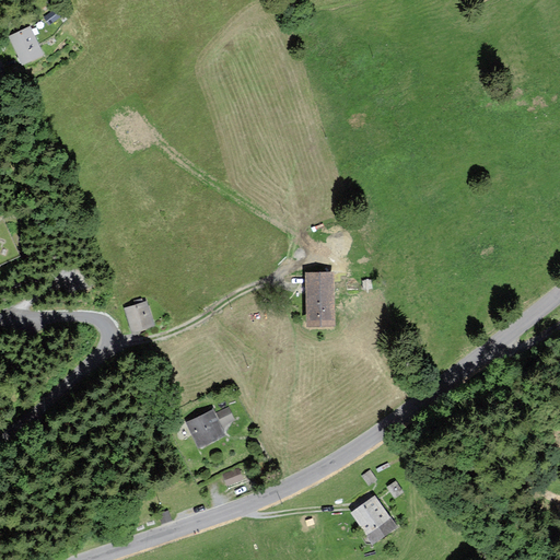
[(31,27),(11,36),(23,63),(43,55),(31,27)]
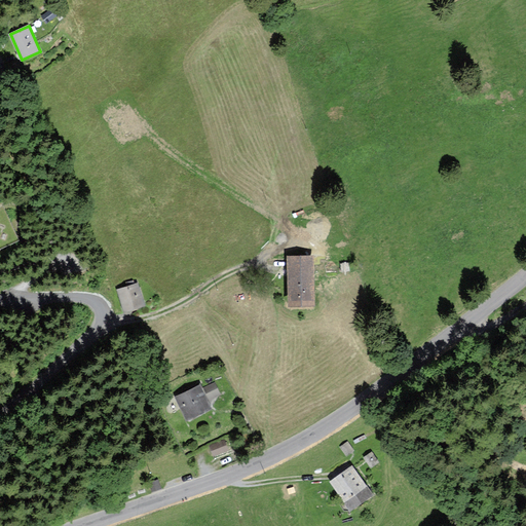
[(312,257),(289,258),(291,304),(313,304),(312,257)]
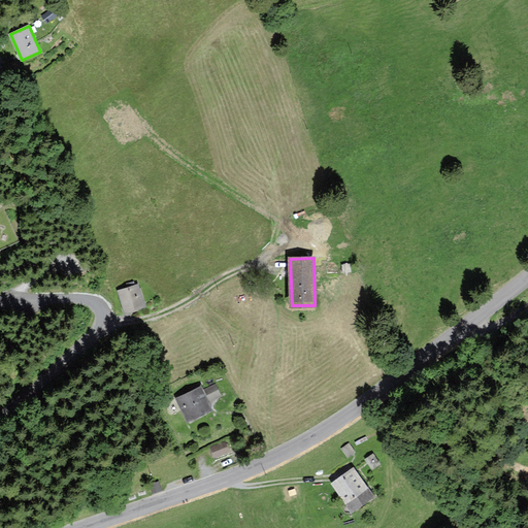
[(143,308),(137,285),(118,290),(125,314),(143,308)]
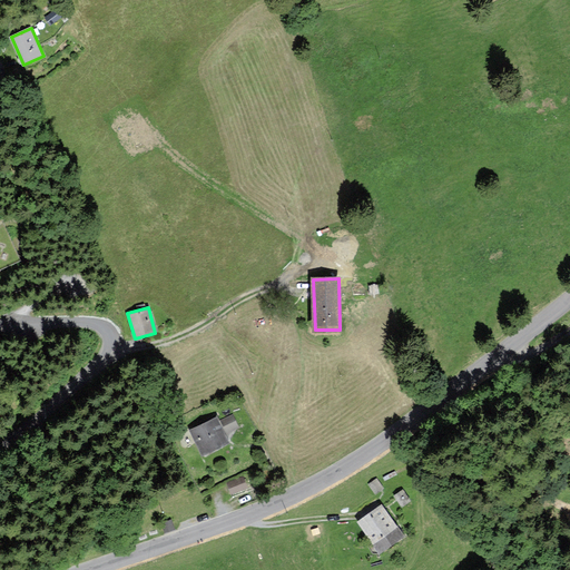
[(226,431),(239,425),(235,412),(220,418),(226,431)]
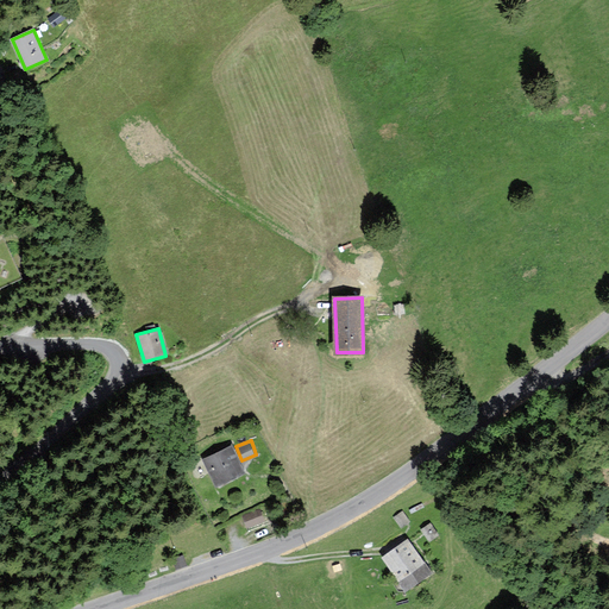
[(231,447),(205,459),(217,484),(243,472),(231,447)]
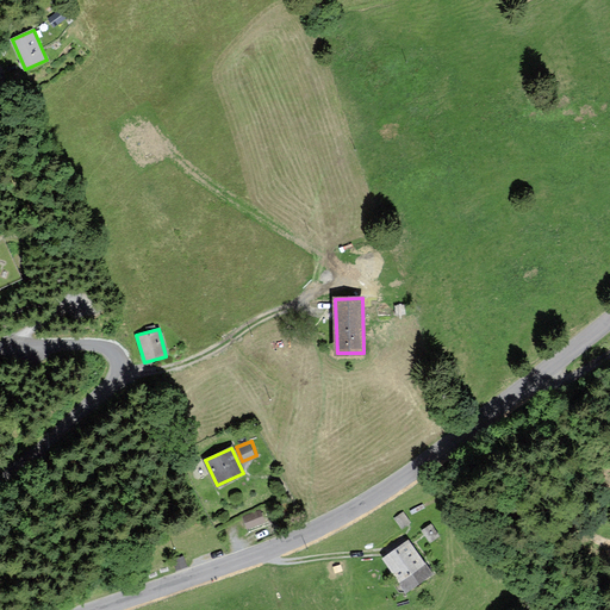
[(260,511),(244,517),(249,528),(263,521),(260,511)]
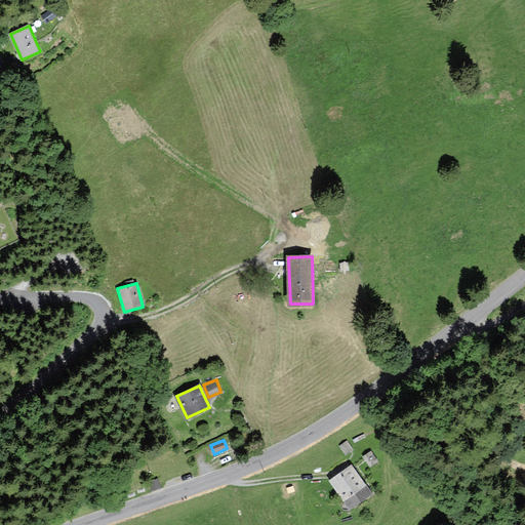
[(351,467),(330,482),(350,508),(370,493),(351,467)]
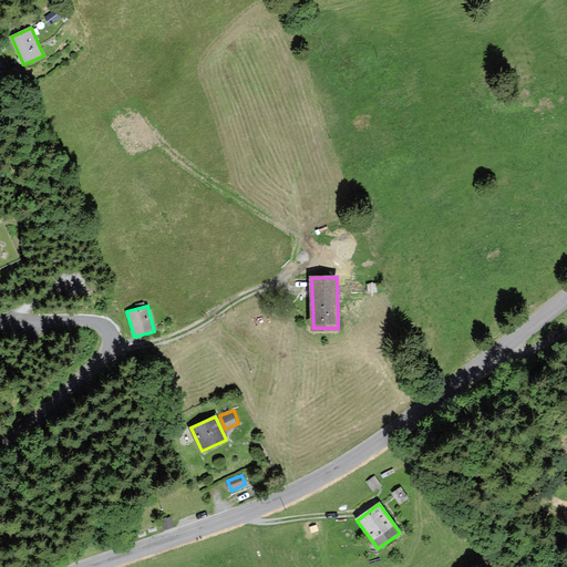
All buildings are outlined.
